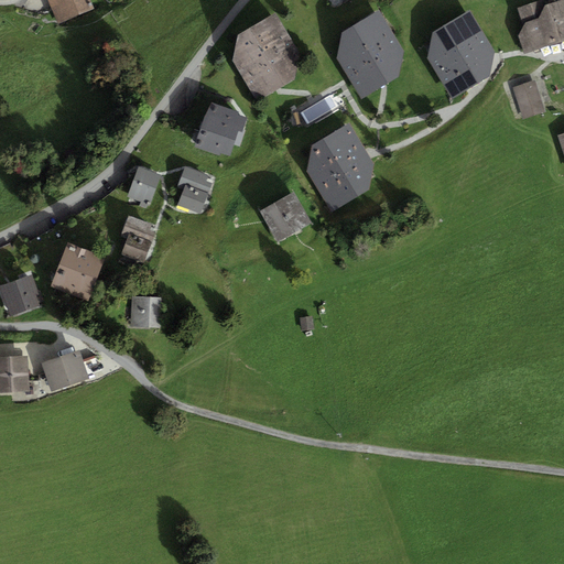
[(87,0),(51,0),(60,20),(91,7),(87,0)]
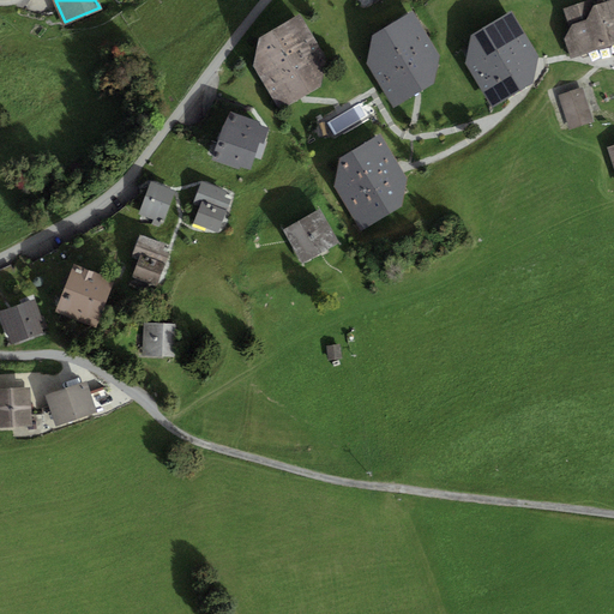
[(613,0),(591,8),(589,1),(564,8),(570,28),(565,38),(571,58),(613,42),(613,0)]
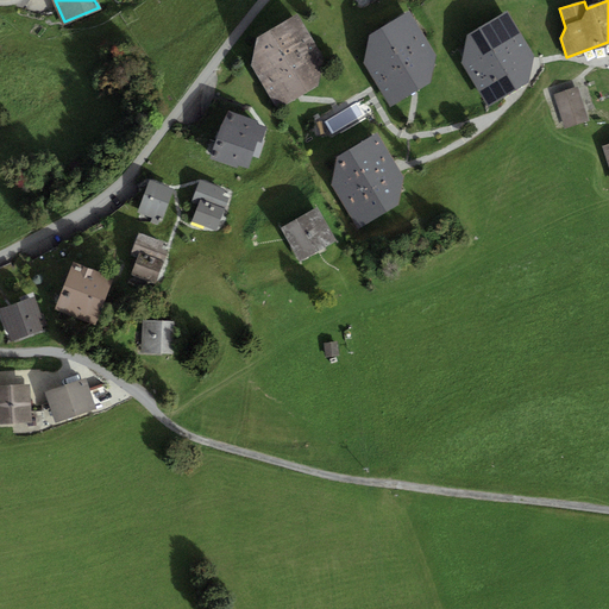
[(409,11),(369,36),(363,61),(390,104),(429,81),(434,54),(409,11)]
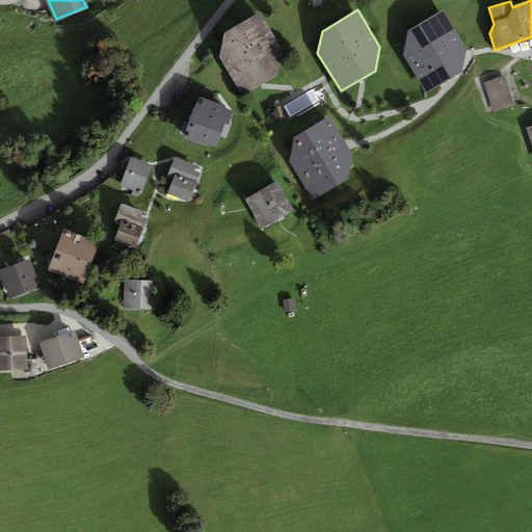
[(444,10),(410,28),(402,55),(424,90),(459,71),(464,47),(444,10)]
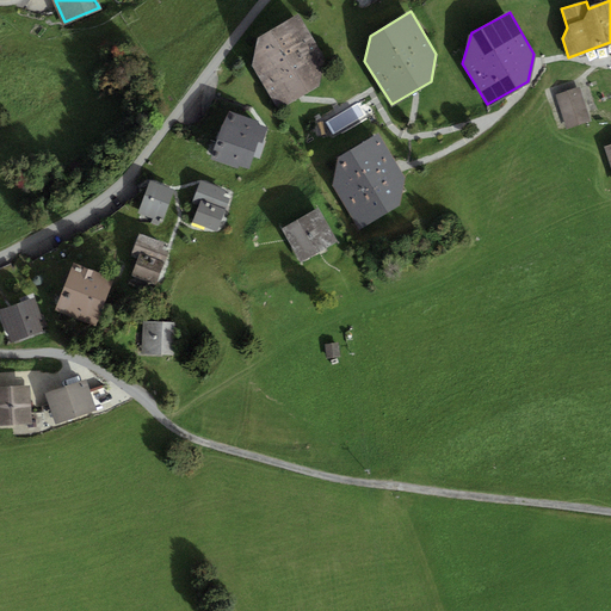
[(300,14),(259,37),(253,66),(277,109),(319,85),(326,62),(300,14)]
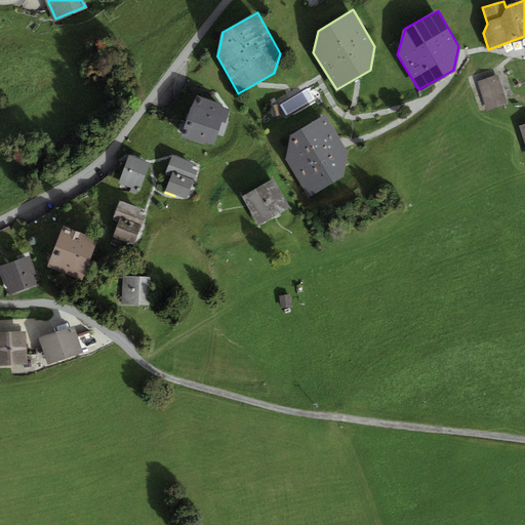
[(498,75),(479,81),(487,110),(508,105),(498,75)]
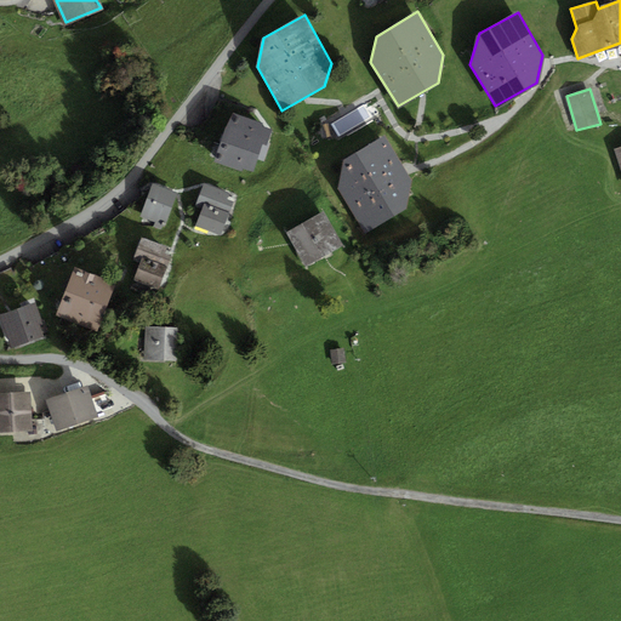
[(364,106),(332,125),(340,137),(371,118),(364,106)]
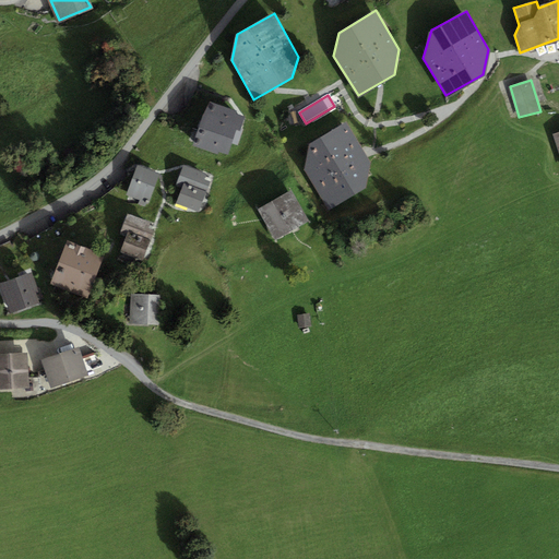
[(237,110),(210,100),(194,145),(216,153),(217,151),(228,154),(236,131),(240,132),(246,117),(236,114),(237,110)]
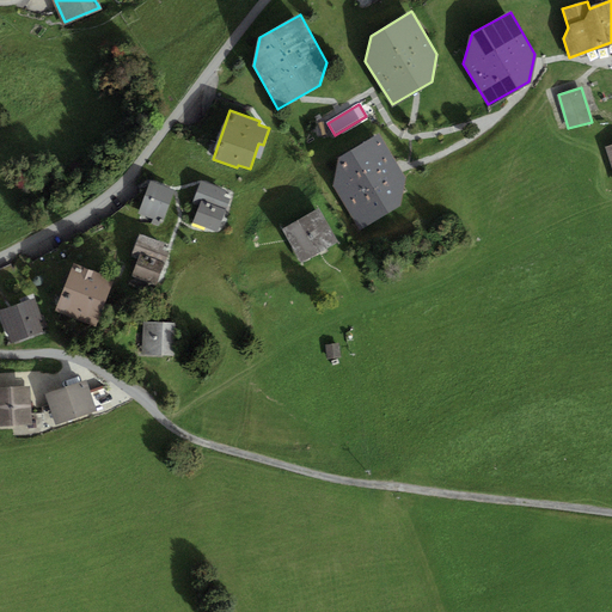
[(379,134),(337,159),(332,187),(360,231),(402,204),(405,177),(399,167),(379,134)]
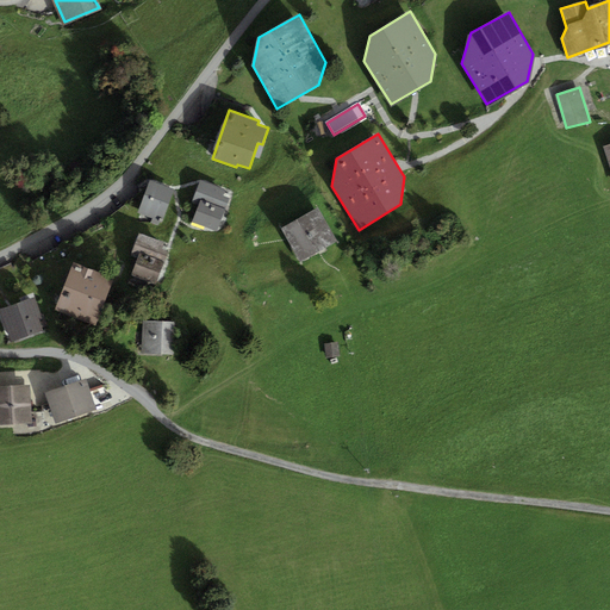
[(199,203),(225,212),(230,199),(222,195),(224,190),(200,180),(193,200),(199,203)]
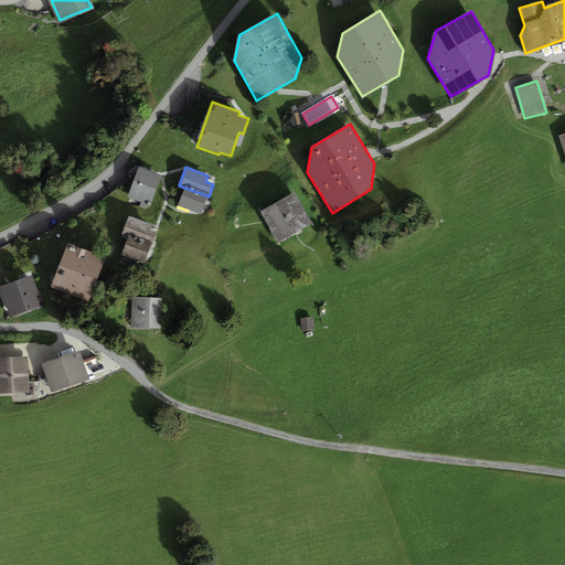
[(162,177),(140,168),(128,198),(141,202),(139,206),(148,211),(162,177)]
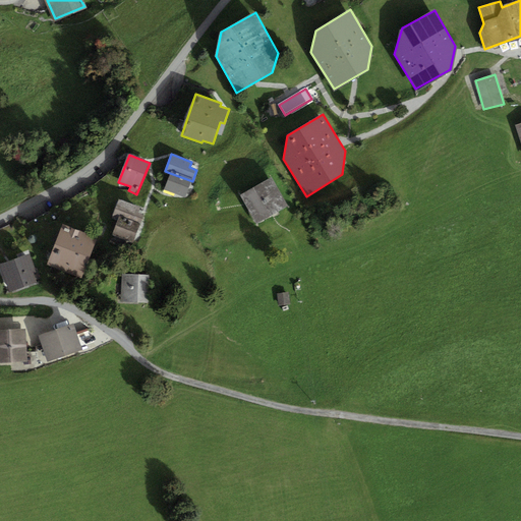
[(192,181),(170,173),(164,189),(185,197),(192,181)]
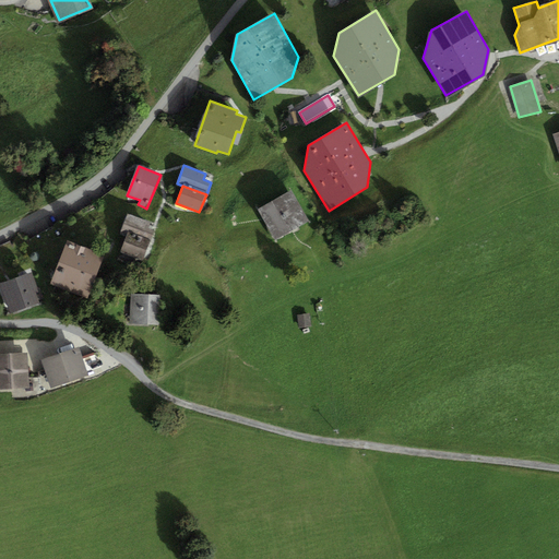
[(292,190),(260,206),(276,239),(308,223),(292,190)]
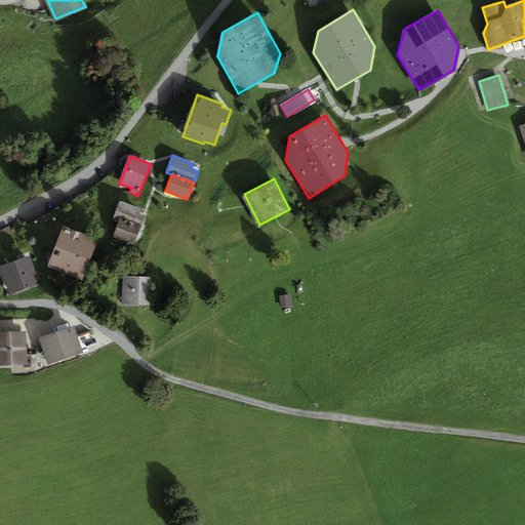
[(142,209),(120,202),(114,218),(119,220),(140,228),(145,216),(139,214),(142,209)]
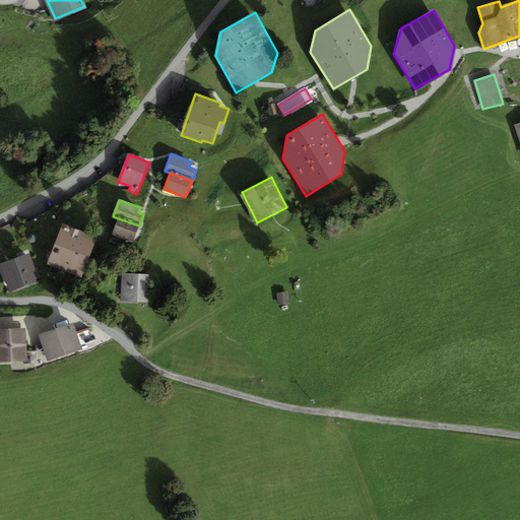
[(139,225),(118,218),(112,235),(133,243),(139,225)]
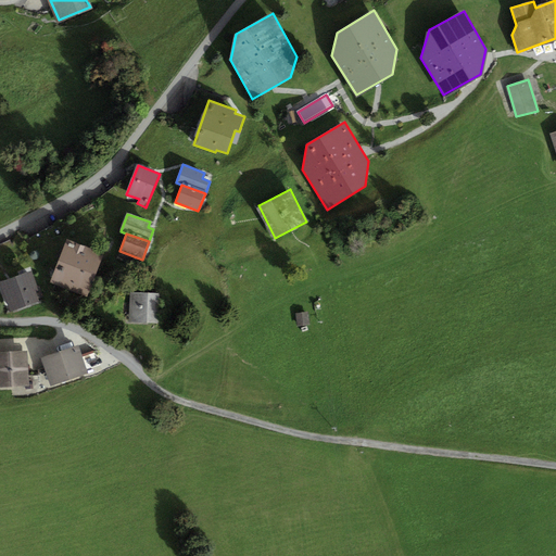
[(103,253),(67,239),(51,282),(87,297),(103,253)]
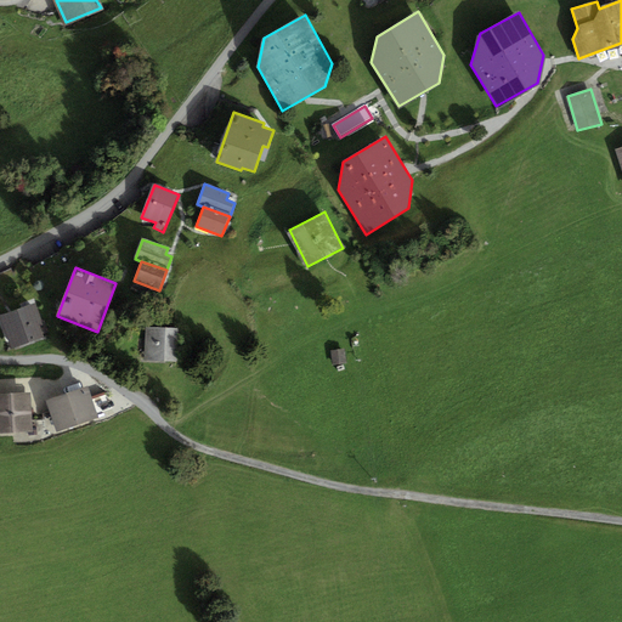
[(11,269),(0,272),(0,284),(16,278),(11,269)]
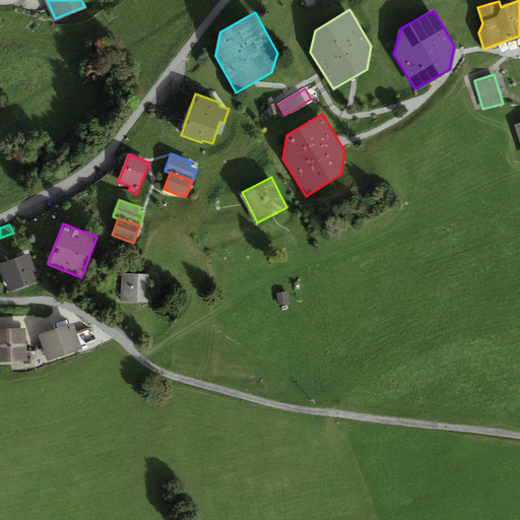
[(31,252),(0,263),(0,264),(10,291),(37,282),(35,277),(40,276),(31,252)]
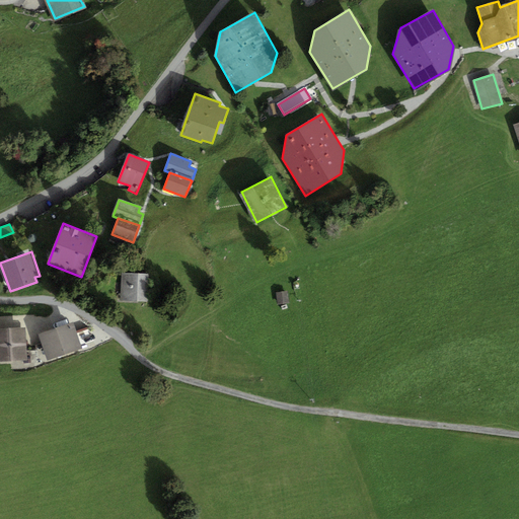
[(151,274),(121,272),(119,300),(150,302),(151,274)]
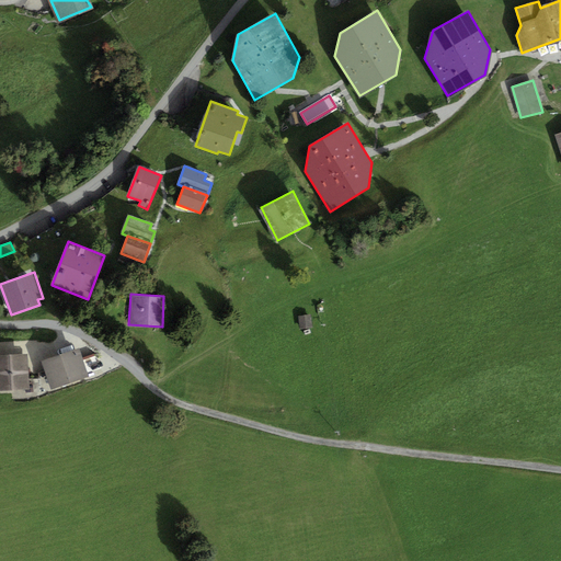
[(310,315),(298,316),(300,330),(312,329),(310,315)]
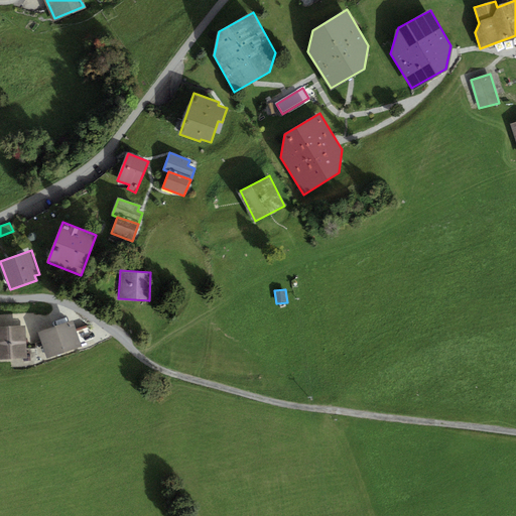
[(0,316),(0,325),(18,325),(18,316),(0,316)]
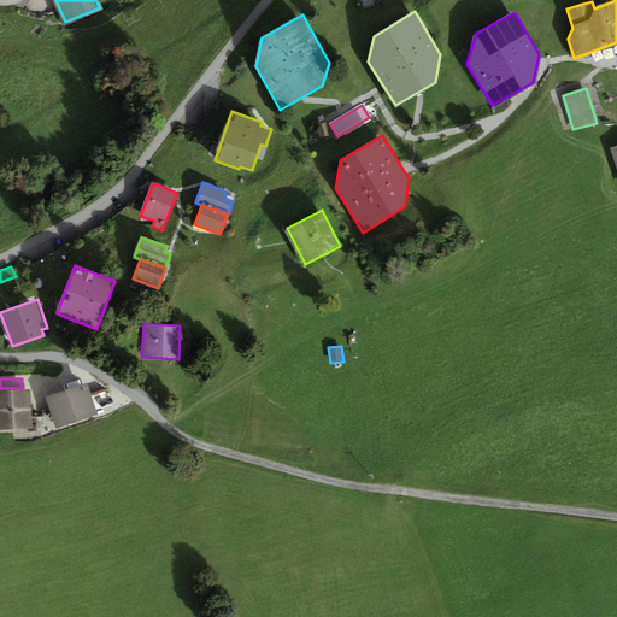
[(88,388),(48,401),(57,427),(97,413),(88,388)]
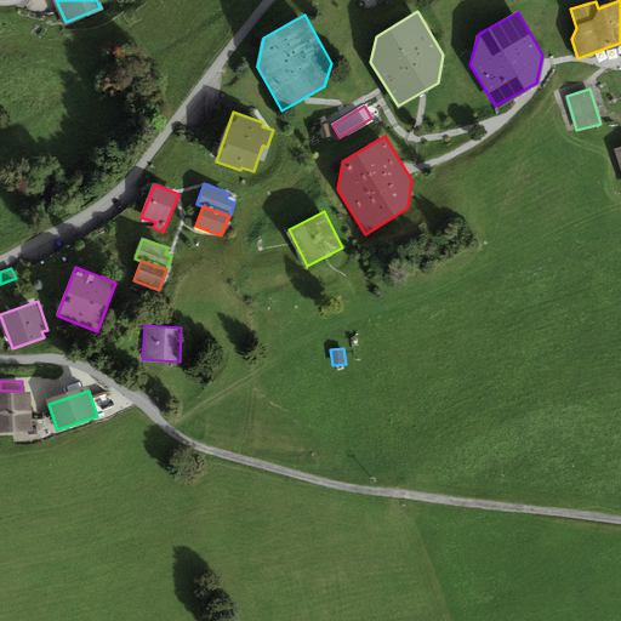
[(32,397),(0,397),(0,436),(32,436),(32,397)]
